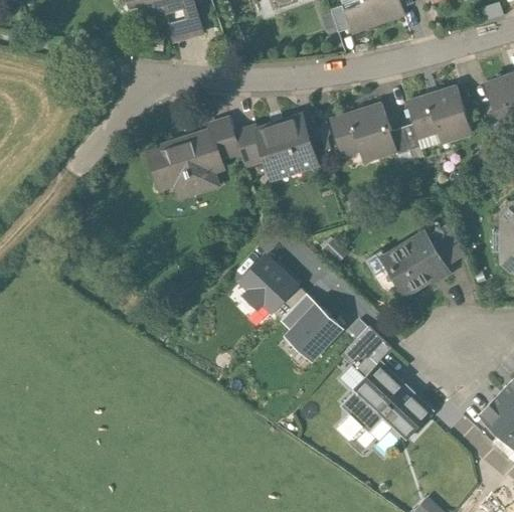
[(210,37),(200,0),(130,0),(132,6),(142,4),(148,27),(168,22),(174,47),(210,37)]
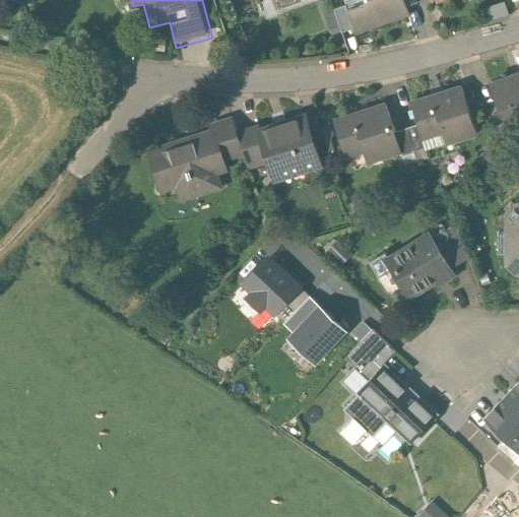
[(345,0),(359,33),(411,15),(405,0),(345,0)]
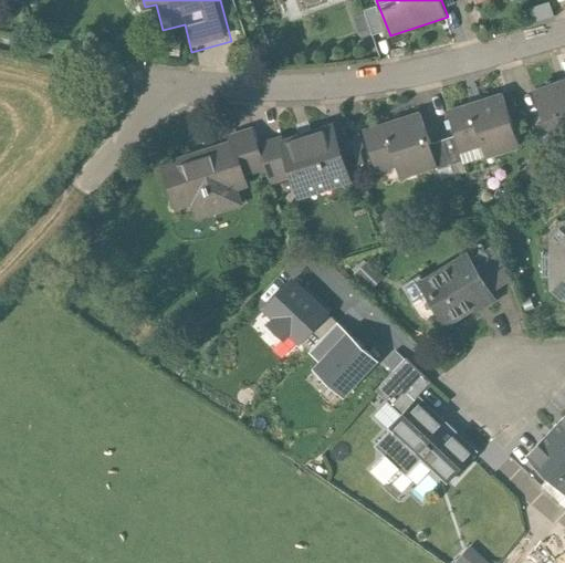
[(564,79),(529,92),(548,152),(564,145),(564,79)]
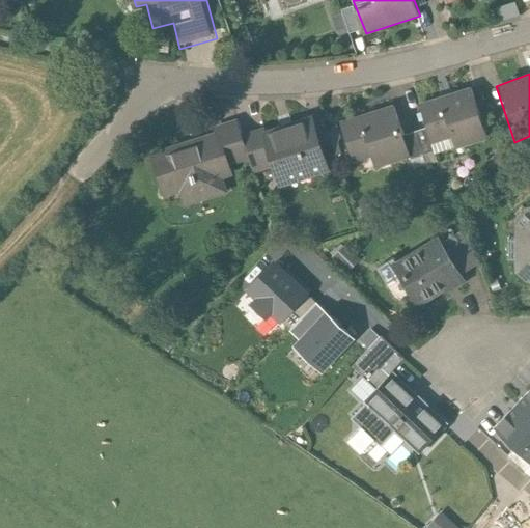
[(489,142),(470,87),(417,105),(425,129),(430,144),(451,138),(456,153),(489,142)]
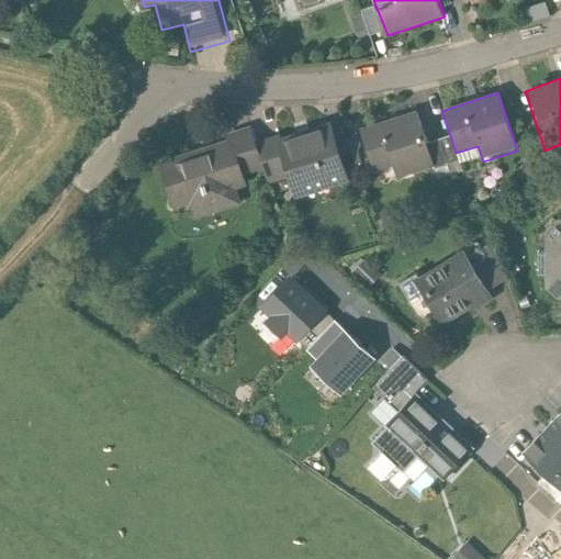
[(425,144),(414,110),(357,130),(357,133),(367,160),(371,174),(393,166),(397,180),(434,168),(425,144)]
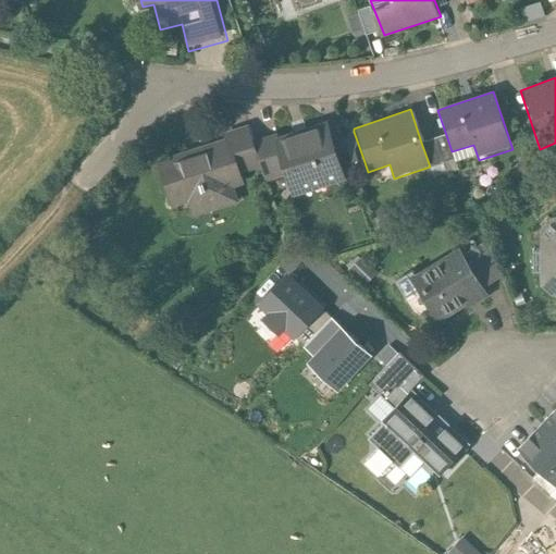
[(252,142),(247,125),(226,133),(229,137),(241,173),(260,167),(252,142)]
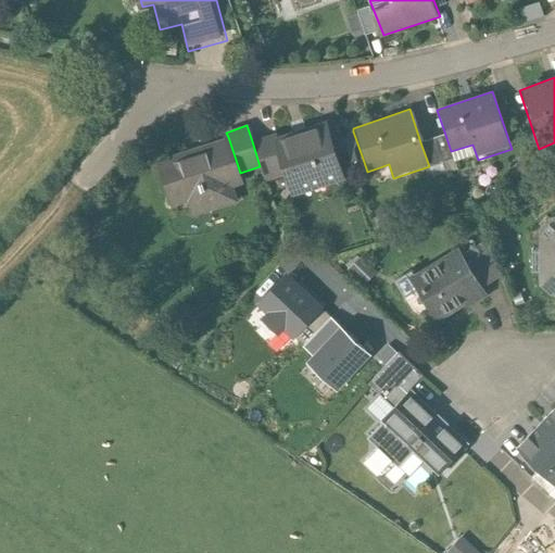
[(325,125),(273,142),(284,175),(291,198),(343,181),(339,166),(329,139),(325,125)]
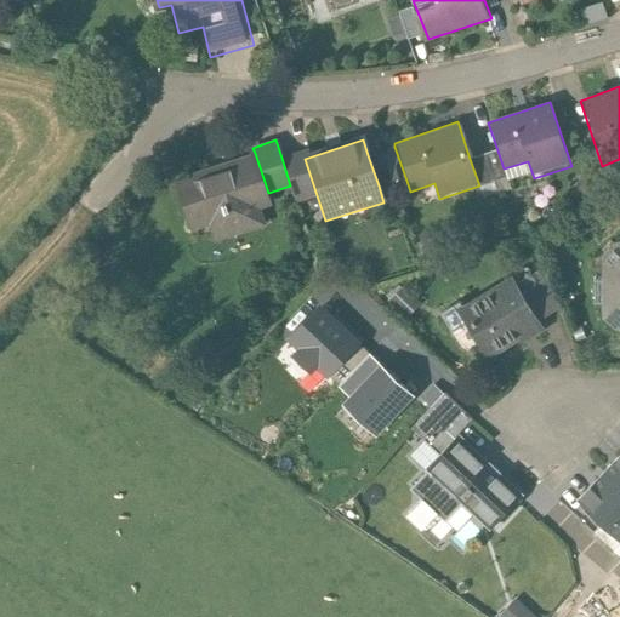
[(405,177),(394,147),(368,155),(379,186),(405,177)]
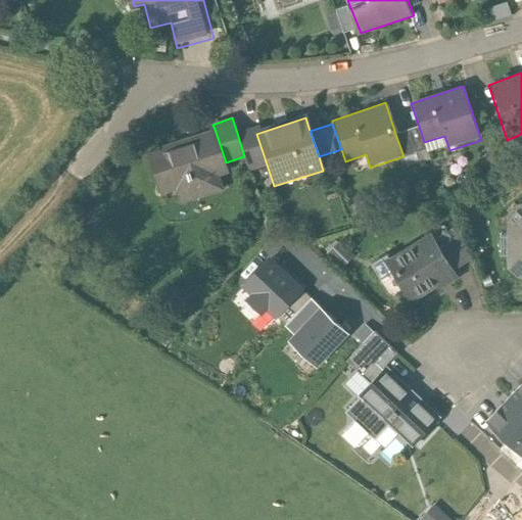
[(244,156),(249,170),(267,164),(256,134),(254,127),(237,133),(244,156)]
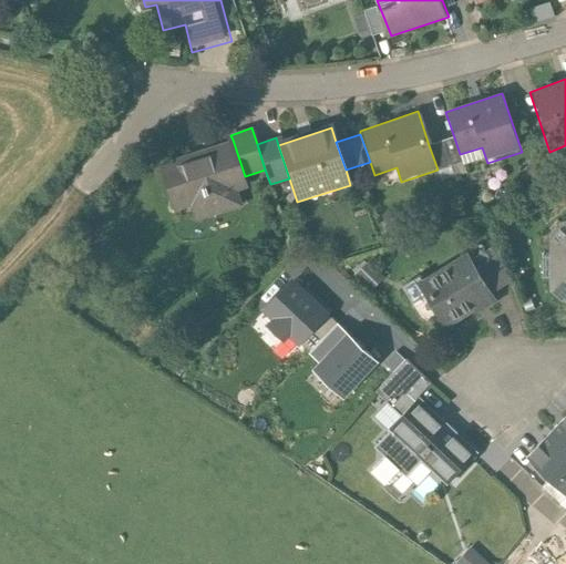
[(460,154),(454,137),(429,145),(438,170),(462,161),(460,154)]
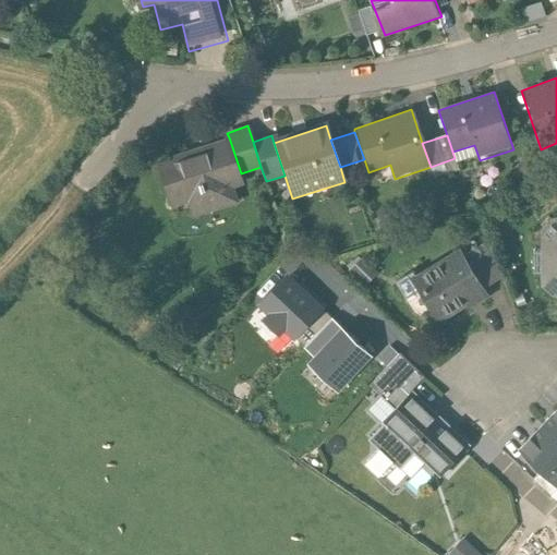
[(241,173),(229,137),(154,163),(170,213),(188,206),(192,221),(240,206),(234,190),(245,186),(241,173)]
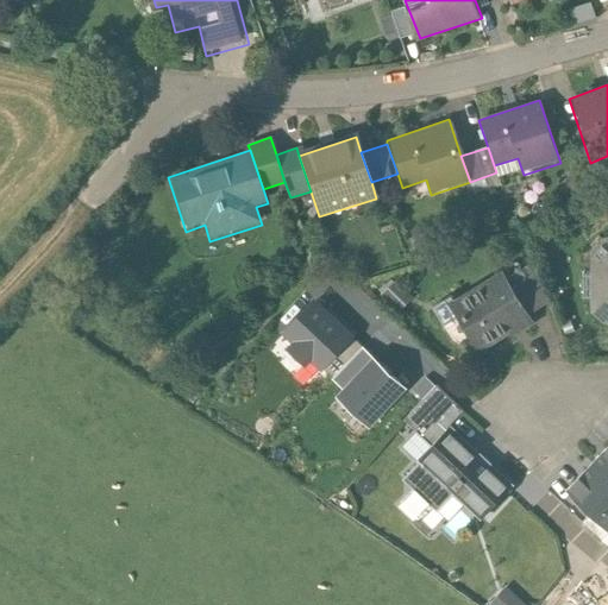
[(607,238),(606,239),(595,251),(595,272),(584,272),(585,298),(595,298),(595,307),(607,317),(607,238)]
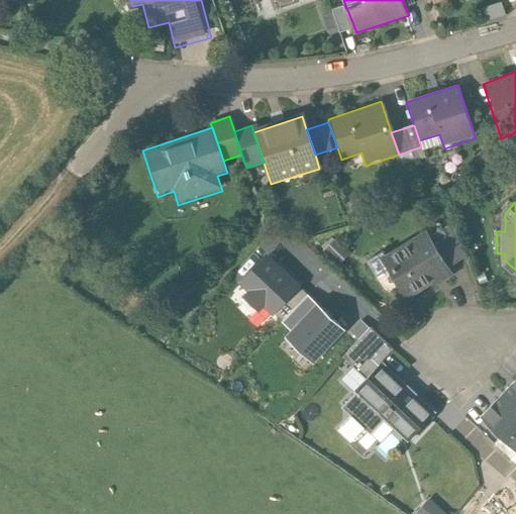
[(428,236),(447,265),(467,252),(456,219),(428,236)]
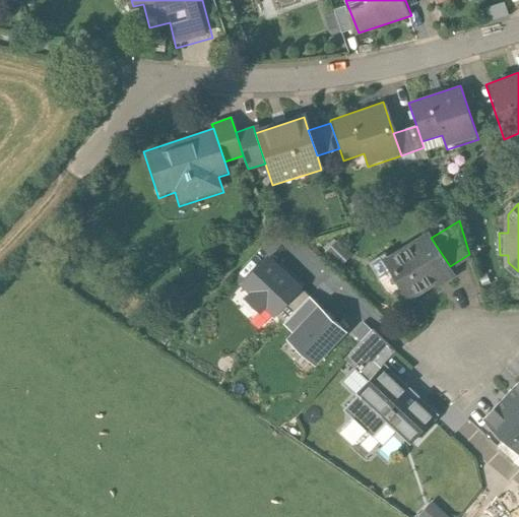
[(431,238),(429,235),(390,257),(386,251),(370,261),(382,281),(398,271),(411,294),(451,269),(450,266),(431,238)]
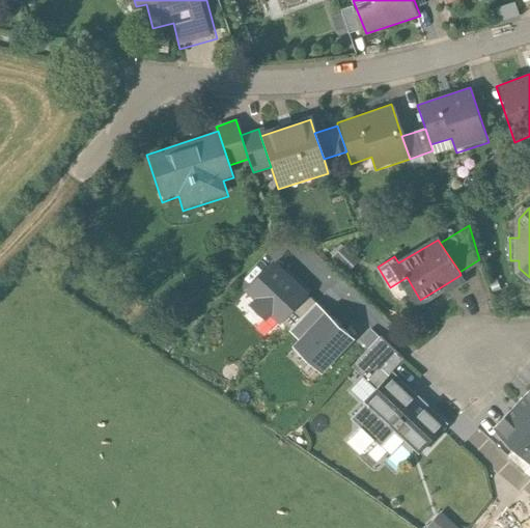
[(361,261),(346,245),(332,257),(347,274),(361,261)]
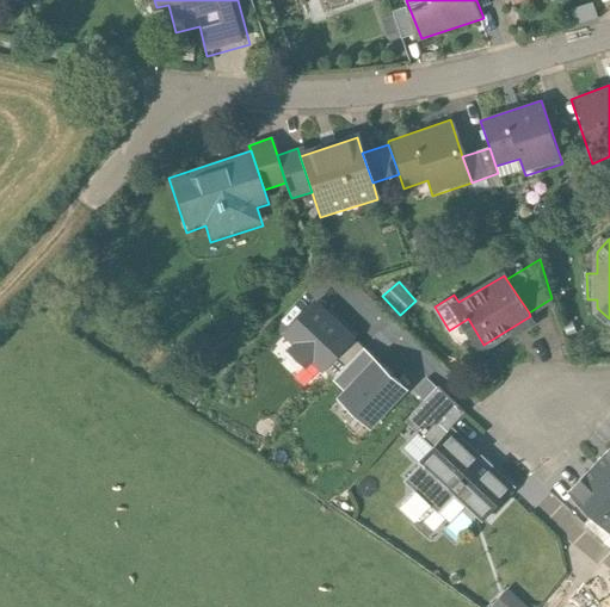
[(328,313),(316,301),(288,332),(299,341),(293,348),(308,363),(313,355),(325,366),(338,352),(353,336),(328,313)]
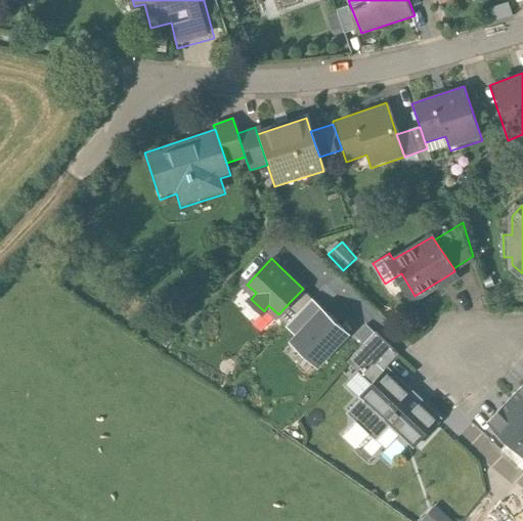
[(281,268),(303,289),(307,284),(286,264),(281,268)]
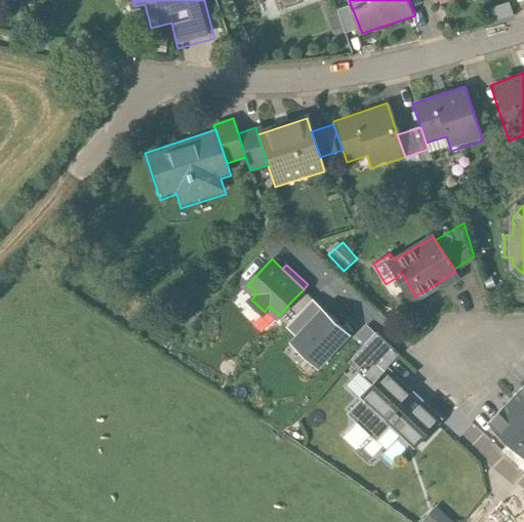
[(299,333),(324,308),(314,298),(300,312),(289,324),(299,333)]
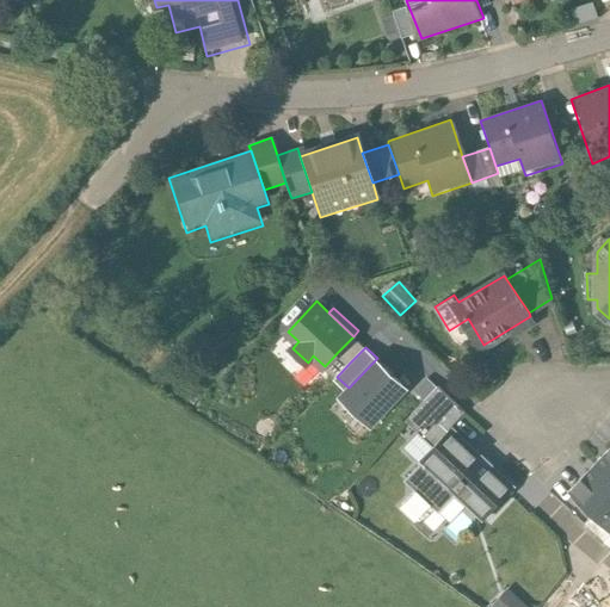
[(337,377),(350,363),(338,352),(325,366),(337,377)]
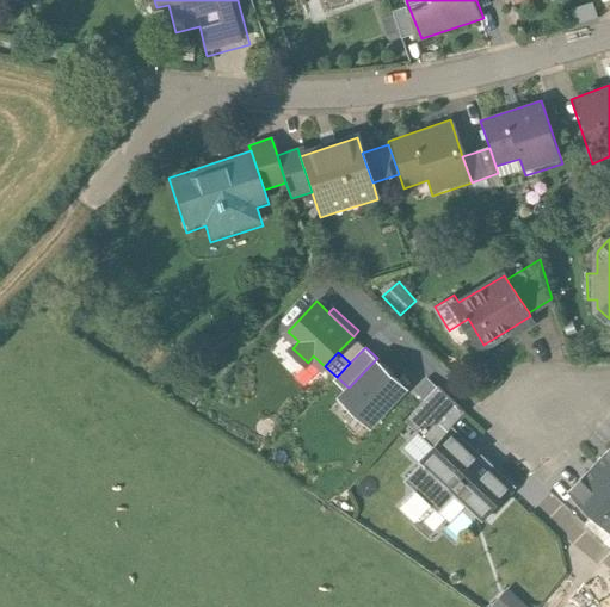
[(407,386),(377,358),(349,388),(342,396),(371,425),(407,386)]
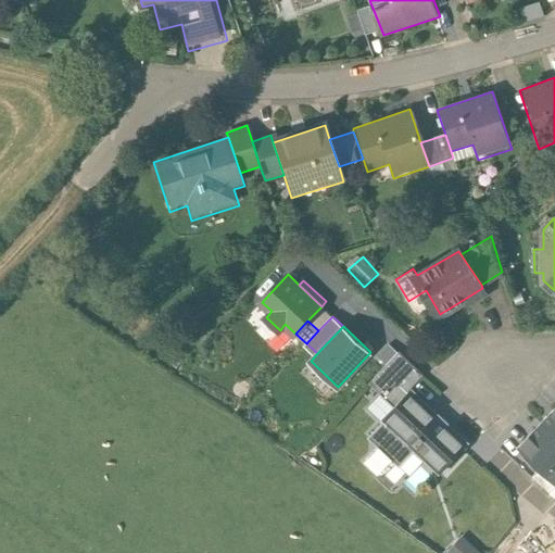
[(399,407),(413,393),(407,388),(423,373),(399,350),(370,380),(399,407)]
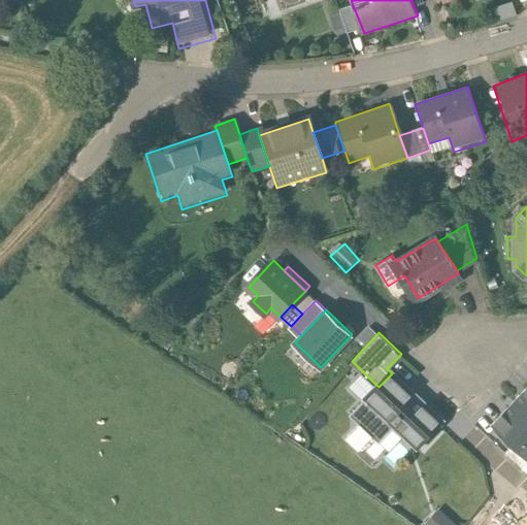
[(440,419),(392,373),(379,387),(354,414),(361,421),(379,437),(394,421),(418,444),(440,419)]
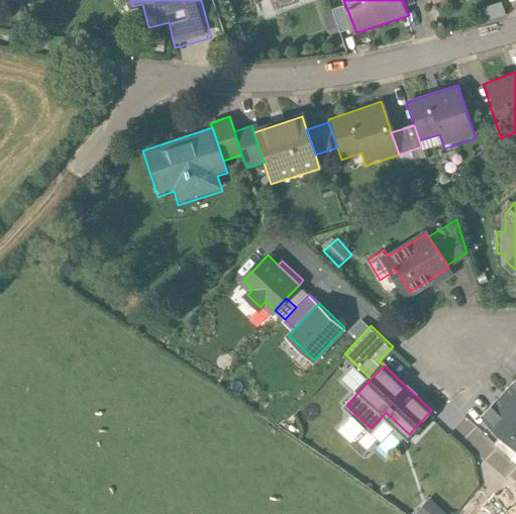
[(515,381),(505,393),(515,403),(515,381)]
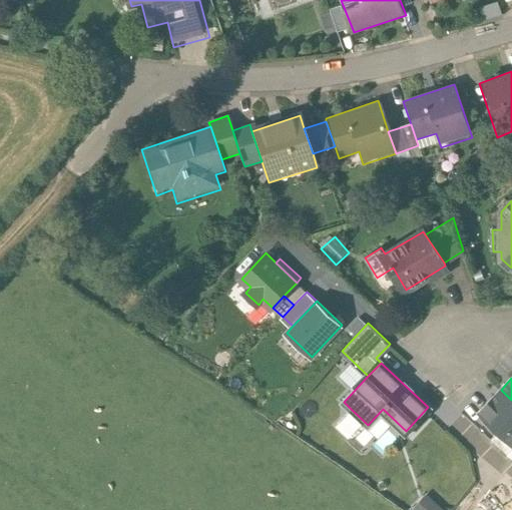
[(511,400),(501,390),(480,412),(511,442),(511,400)]
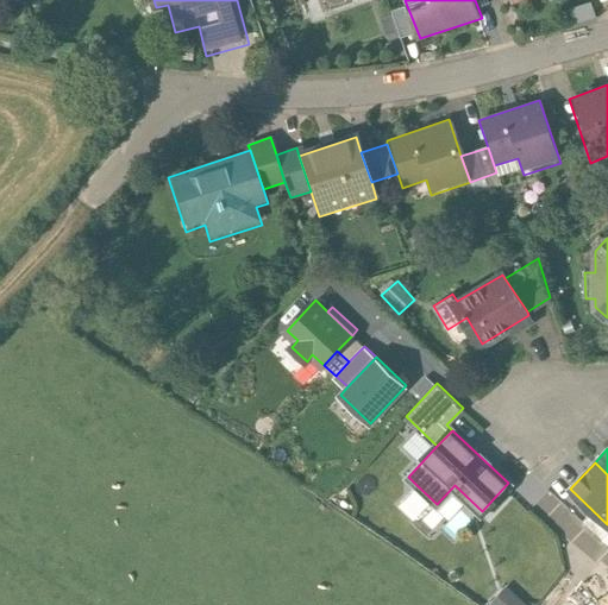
[(420,522),(437,504),(417,485),(400,503),(420,522)]
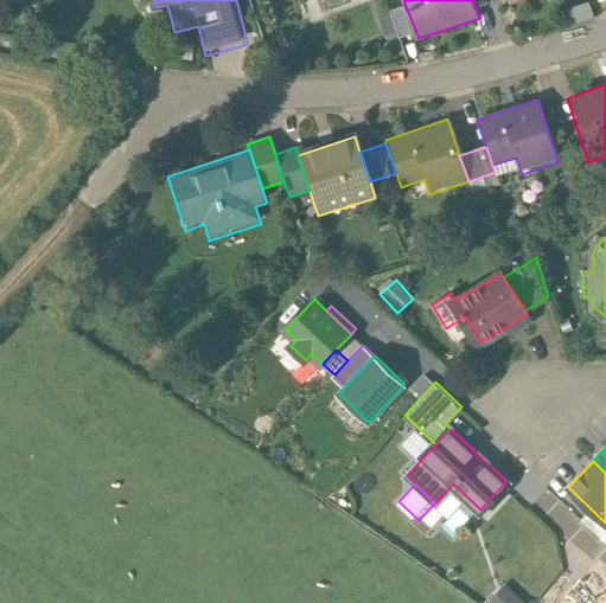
[(499,602),(534,602),(509,579),(493,596),(499,602)]
